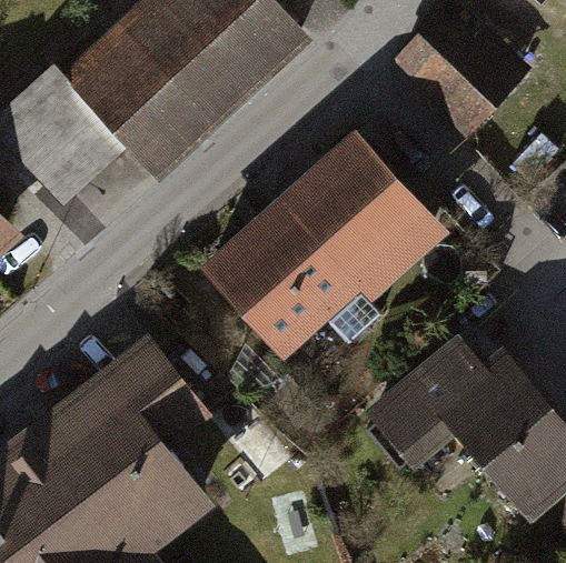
[(0,140),(57,201),(115,148),(142,177),(294,37),(259,0),(0,0),(0,140)]
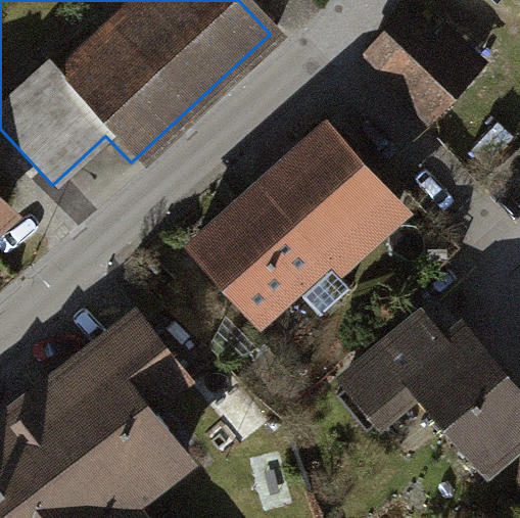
[(404,15),(363,58),(425,119),(475,67),(437,30),(428,40),(404,15)]
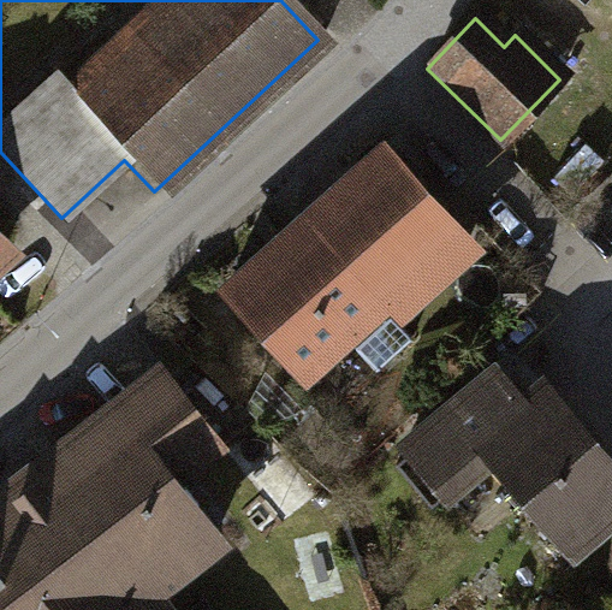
[(384,138),(214,288),(304,390),(388,315),(400,329),(485,254),(384,138)]
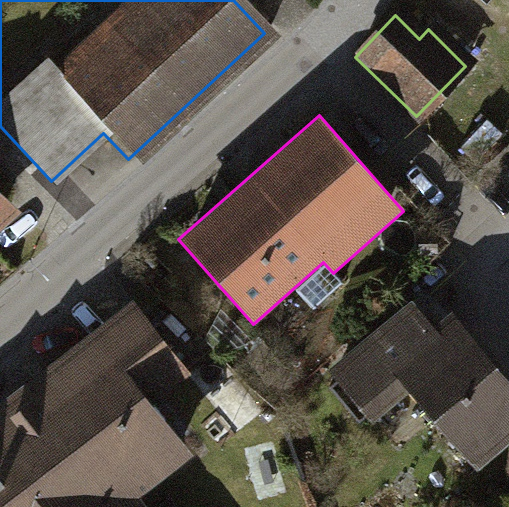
[(128,506),(138,499),(193,457),(152,402),(190,374),(133,300),(29,379),(126,506),(128,506)]
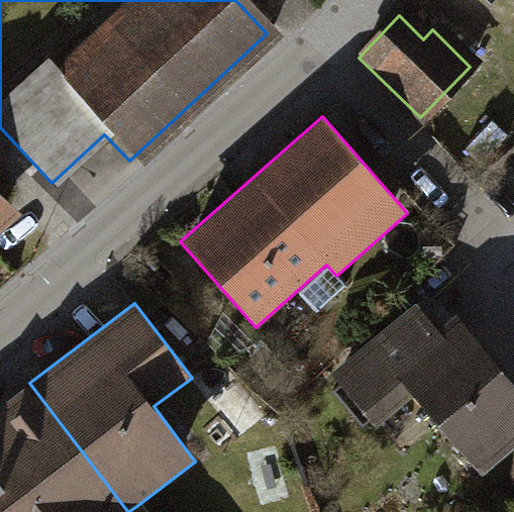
[(415,303),(332,374),(378,427),(414,396),(482,476),(513,448),(513,382),(457,315),(438,330),(415,303)]
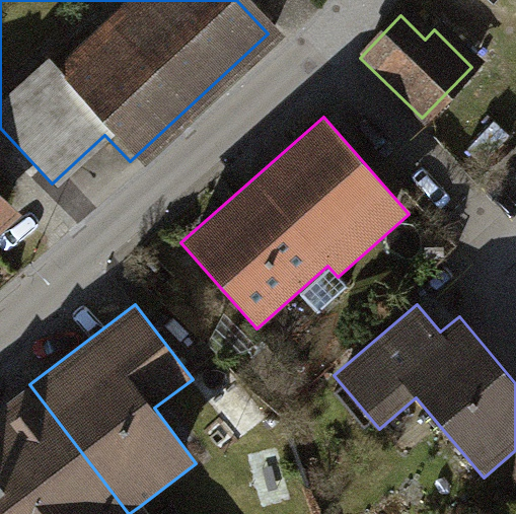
[(145,513),(140,506),(130,513),(128,513),(29,384),(0,407),(0,513),(145,513)]
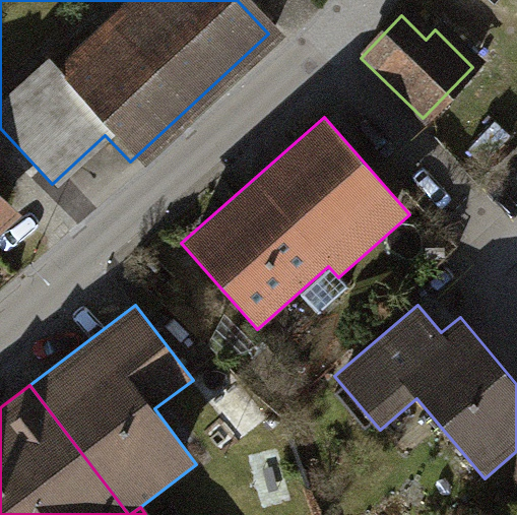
All buildings are outlined.
